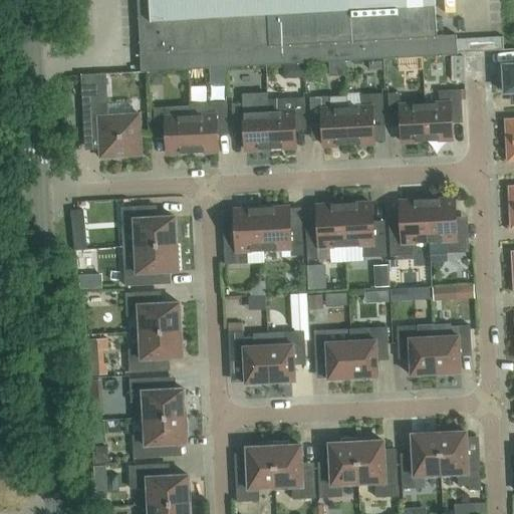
[(149,0),(138,1),(141,52),(140,52),(141,73),(186,70),(458,54),(457,34),(437,35),(435,4),(436,4),(435,0),(149,0)]
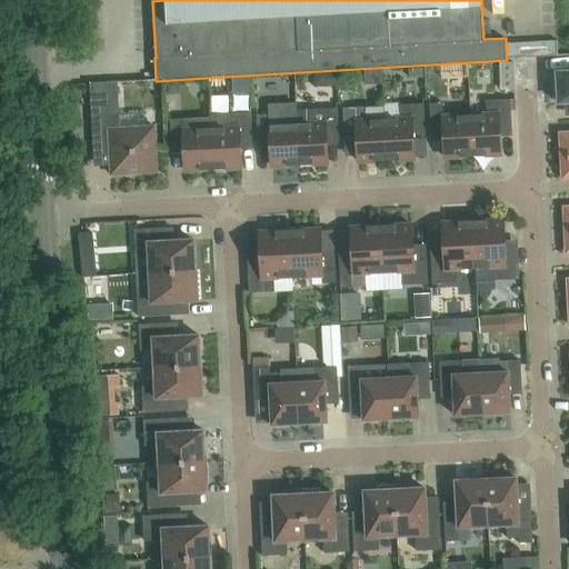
[(506,45),(507,60),(533,59),(533,58),(542,58),(542,59),(558,58),(557,41),(506,45)]
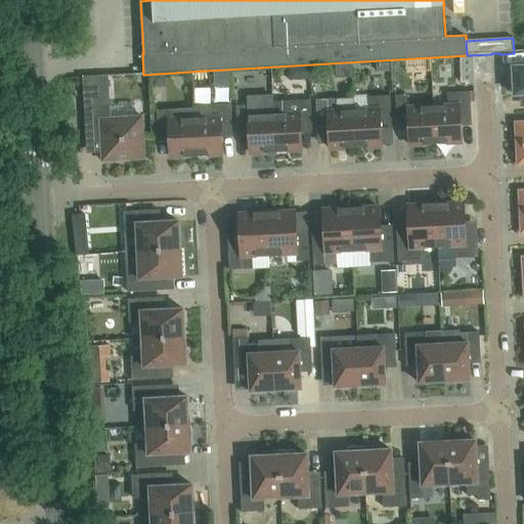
[(421,61),(420,78),(434,79),(434,62),(421,61)]
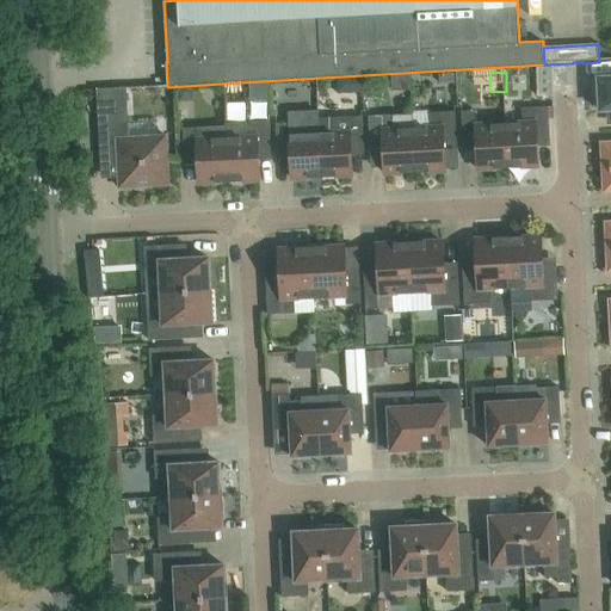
[(610,75),(598,76),(598,79),(592,80),(593,97),(599,97),(599,110),(610,109),(610,75)]
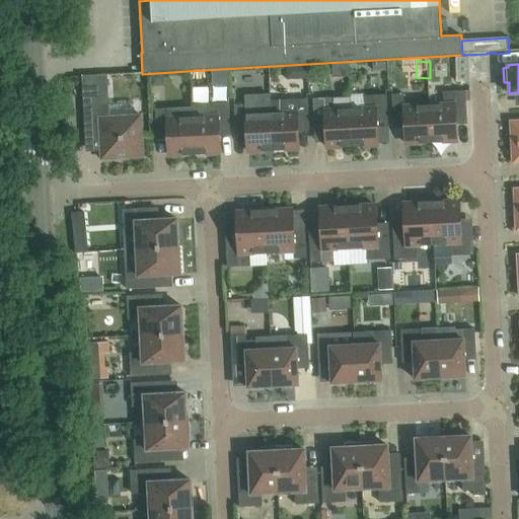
[(108,116),(106,75),(81,76),(85,136),(99,135),(100,159),(143,157),(141,115),(108,116)]
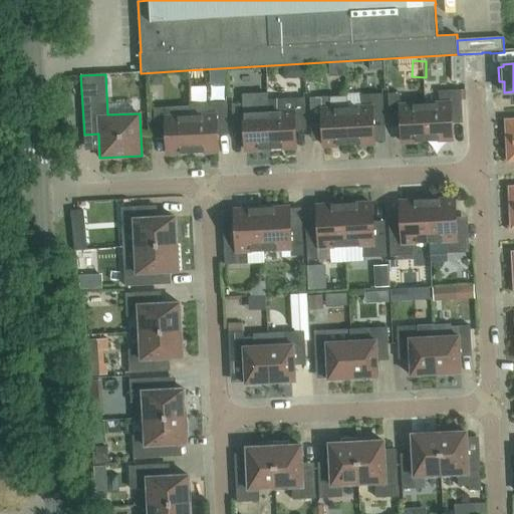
[(425,103),(427,141),(452,140),(451,117),(463,117),(461,89),(439,90),(440,102),(425,103)]
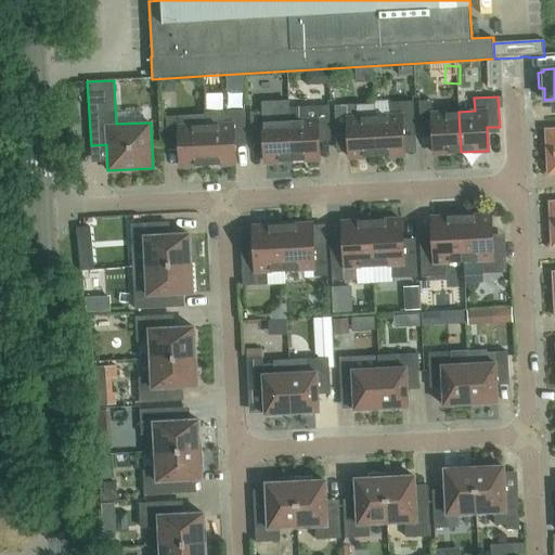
[(461,152),(459,112),(433,113),(431,100),(418,101),(421,130),(433,130),(434,153),(461,152)]
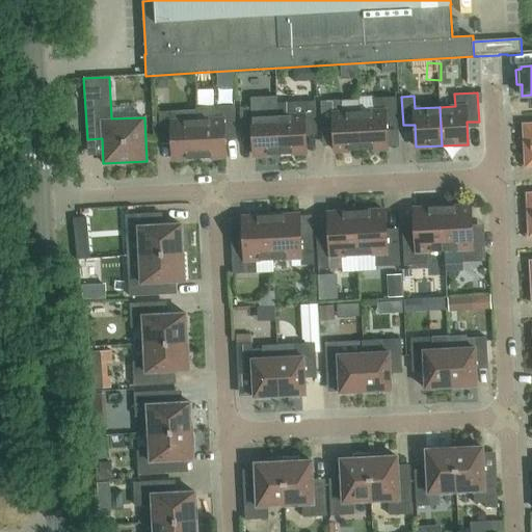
[(374,110),(358,111),(361,150),(387,149),(386,126),(398,126),(396,97),(373,98),(374,110)]
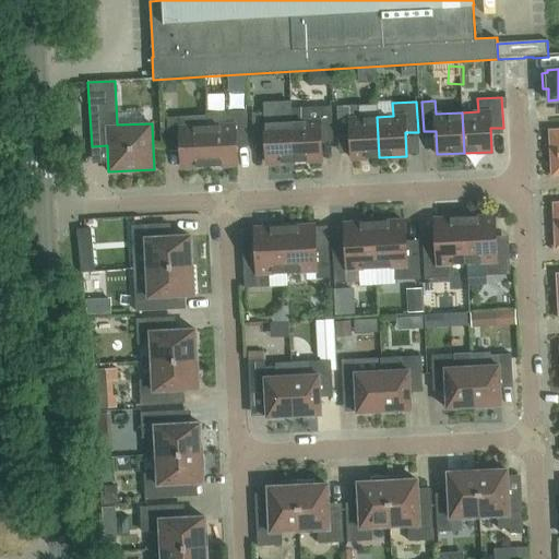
[(377,104),(336,106),(339,135),(351,135),(352,158),(379,157),(377,117),(377,104)]
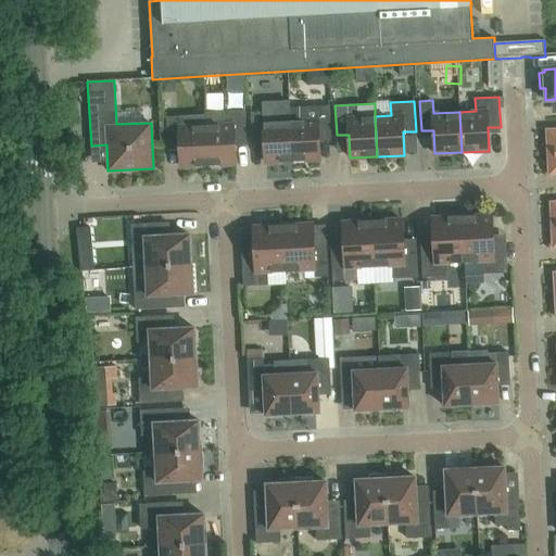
[(291,121),(292,161),(319,160),(318,136),(331,135),(329,105),(290,108),(291,121)]
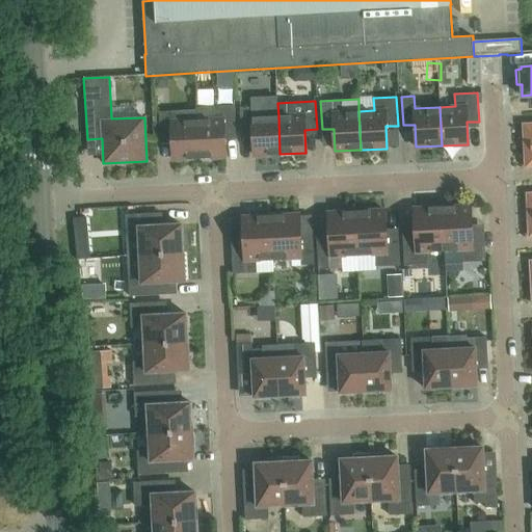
[(197,120),(198,158),(224,156),(223,134),(236,133),(234,105),(212,106),(212,118),(197,120)]
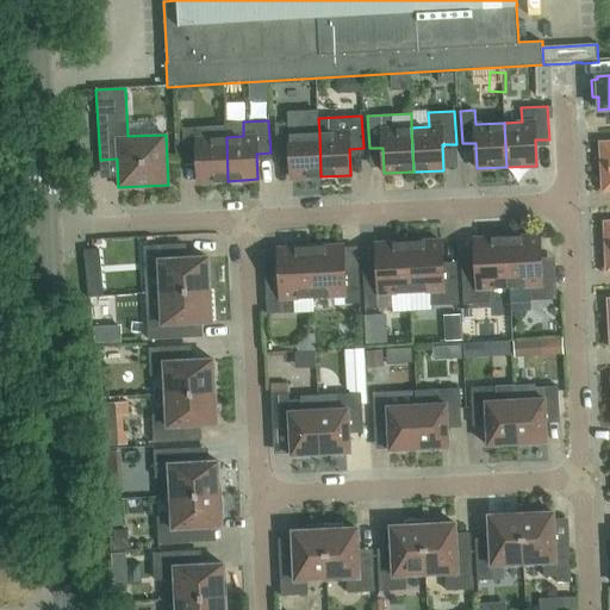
[(291,178),(321,176),(319,132),(290,134),(288,123),(275,123),(277,153),(290,153),(291,178)]
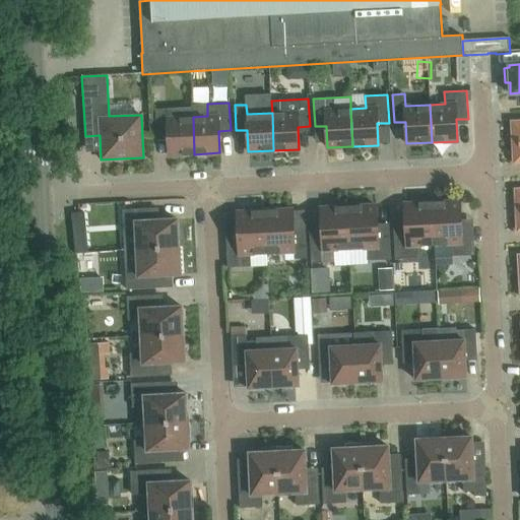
[(194,154),(193,117),(192,107),(155,109),(156,134),(168,133),(169,155),(194,154)]
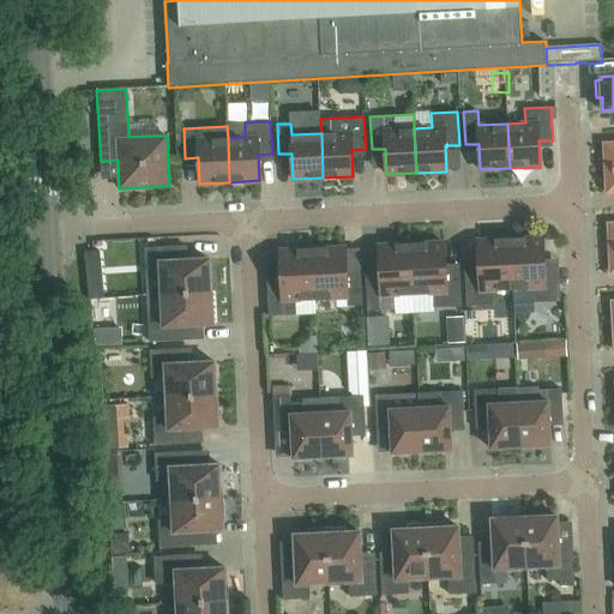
[(613,142),(603,143),(607,193),(613,192),(613,142)]
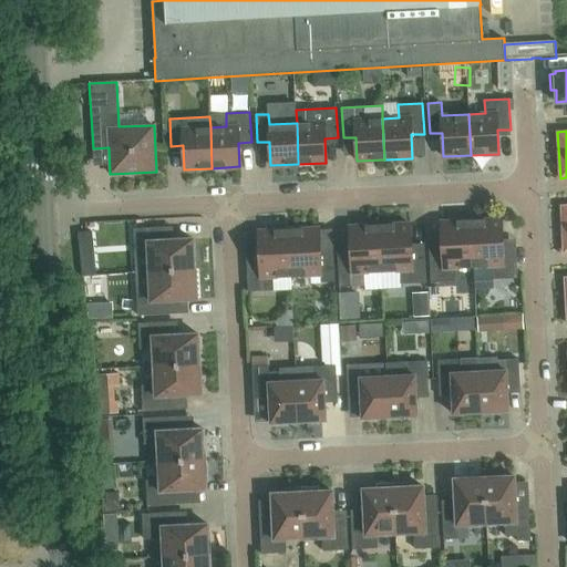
[(502,219),(471,220),(473,267),(492,266),(493,279),(517,278),(516,245),(503,245),(502,219)]
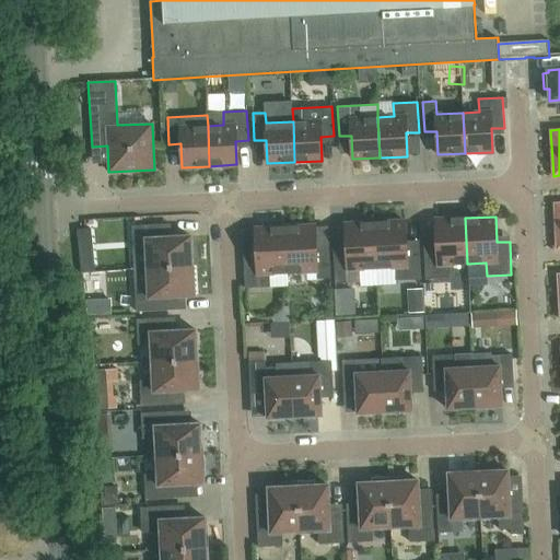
[(450,264),(467,264),(465,218),(435,219),(436,245),(423,246),(426,279),(450,277),(450,264)]
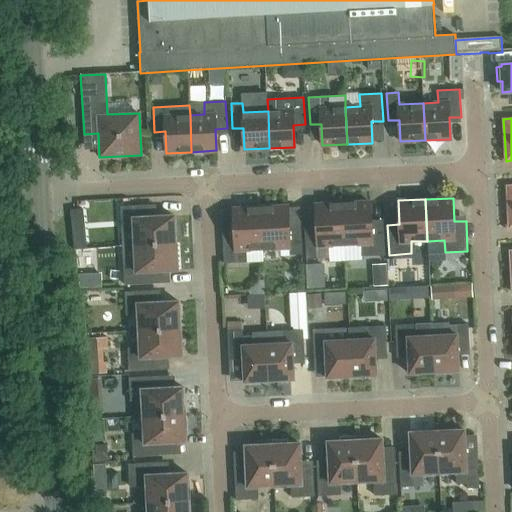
[(343,203),(345,245),(362,244),(362,256),(385,255),(383,225),(371,225),(370,202),(343,203)]
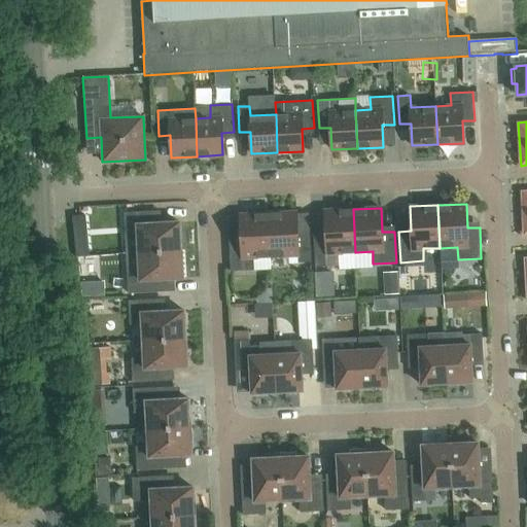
[(355,252),(353,209),(325,210),(326,235),(314,236),(315,267),(328,266),(327,253),(355,252)]
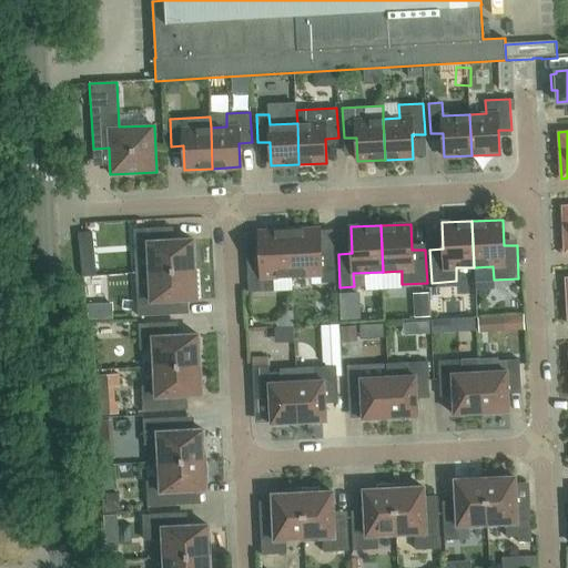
[(133,229),(135,272),(195,269),(194,239),(168,240),(166,226),(133,229)]
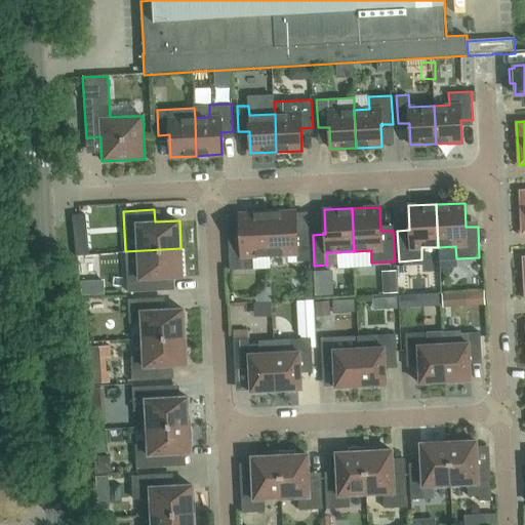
[(295,211),(267,212),(269,255),(296,253),(297,261),(310,260),(309,235),(296,236),(295,211)]
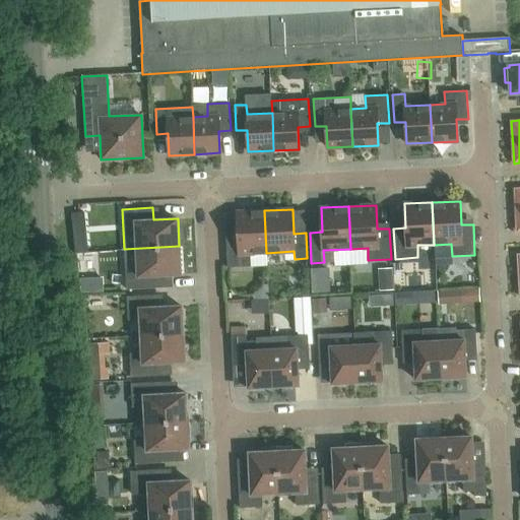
[(266,253),(264,210),(237,212),(238,236),(225,237),(228,267),(252,266),(251,254),(266,253)]
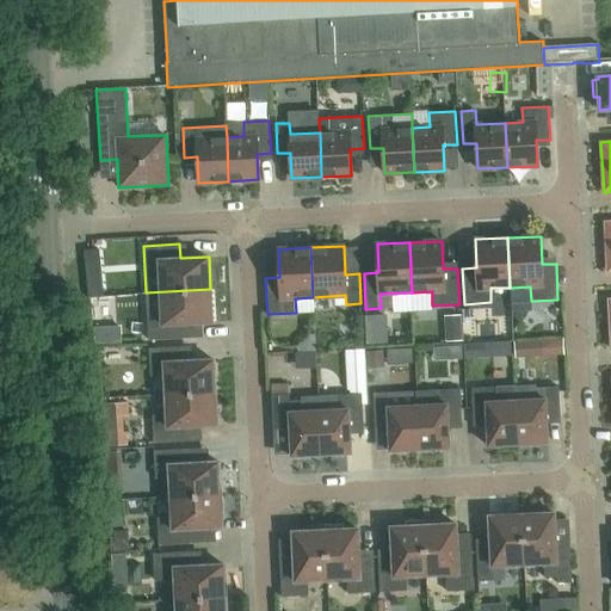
[(210,289),(146,292),(148,339),(184,338),(184,323),(211,322),(210,289)]
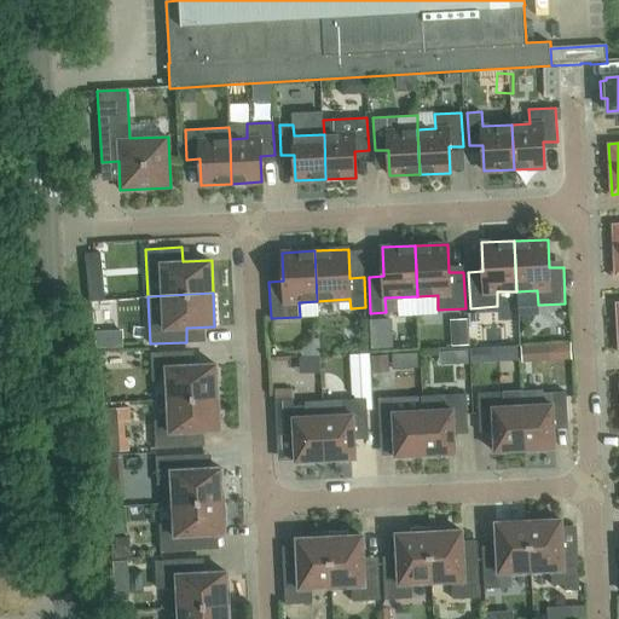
[(125,342),(123,327),(100,328),(102,343),(125,342)]
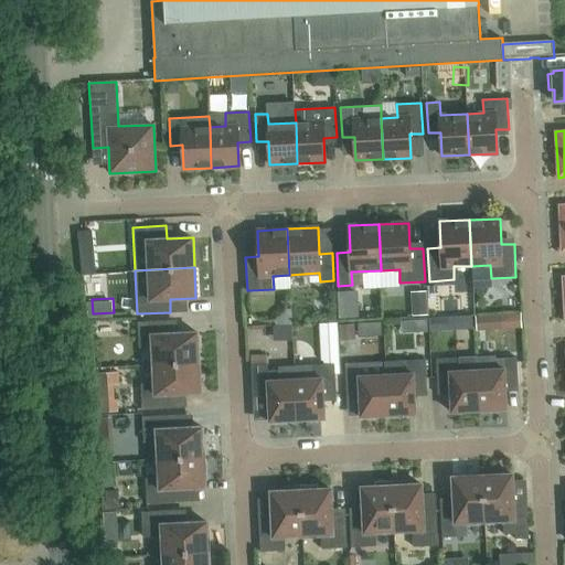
[(509,313),(479,315),(480,333),(510,332),(509,313)]
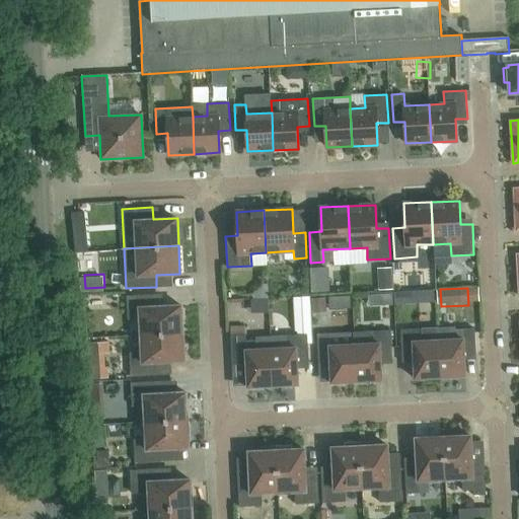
[(258,289),(257,315),(284,315),(284,298),(274,298),(274,289),(258,289)]
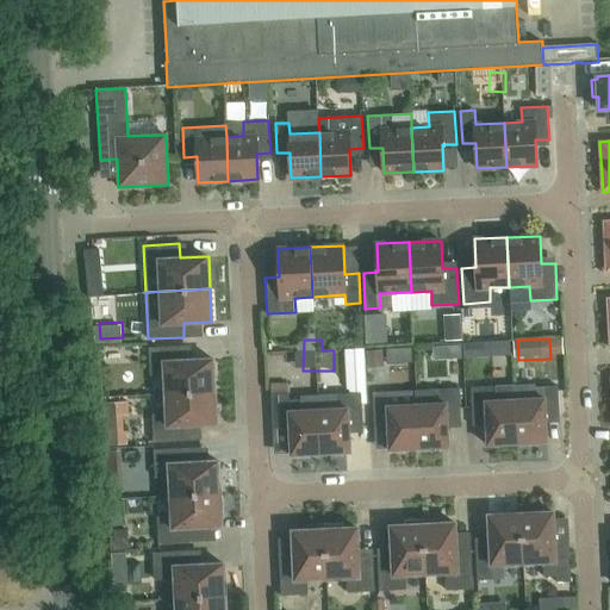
[(468,360),(516,356),(515,342),(467,346),(468,360)]
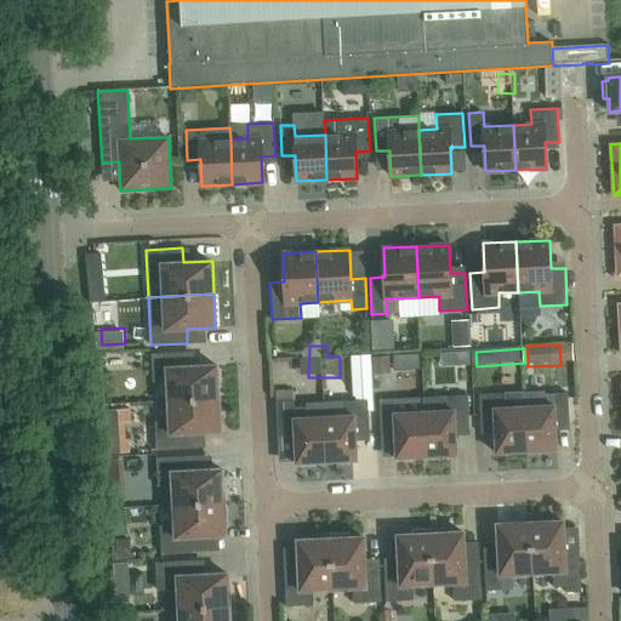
[(167,381),(169,400),(218,398),(217,365),(188,366),(188,352),(152,354),(153,381),(167,381)]
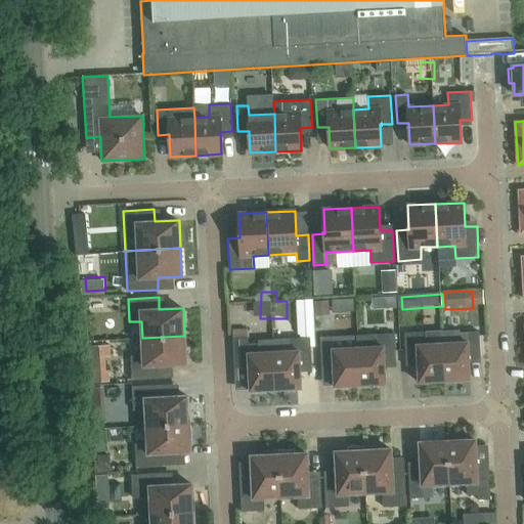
[(320,315),(319,299),(302,300),(303,315),(320,315)]
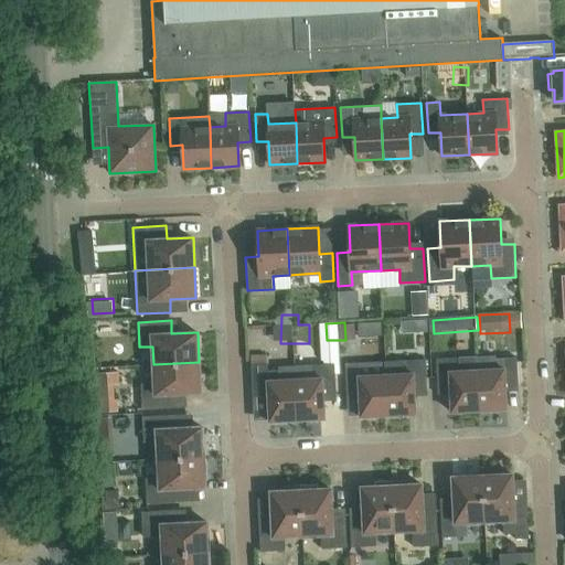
[(359,323),(345,328),(349,342),(363,339),(359,323)]
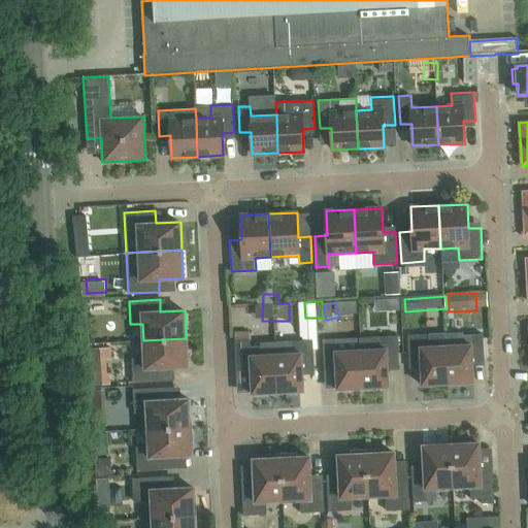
[(277,393),(275,342),(261,343),(261,348),(250,348),(249,333),(235,333),(236,341),(234,341),(236,372),(251,371),(252,394),(277,393)]
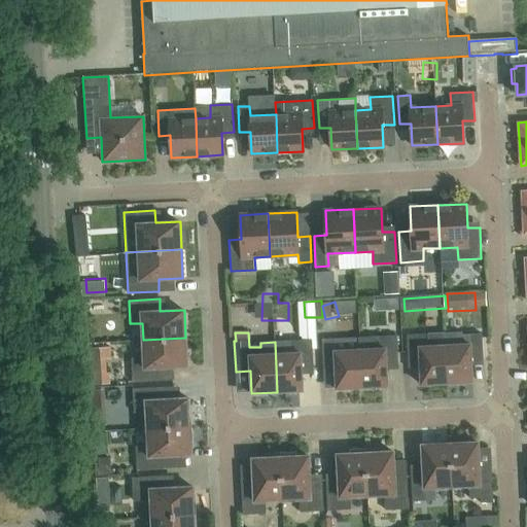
[(421,385),(447,384),(445,346),(444,346),(444,334),(407,335),(409,363),(420,362),(421,385)]
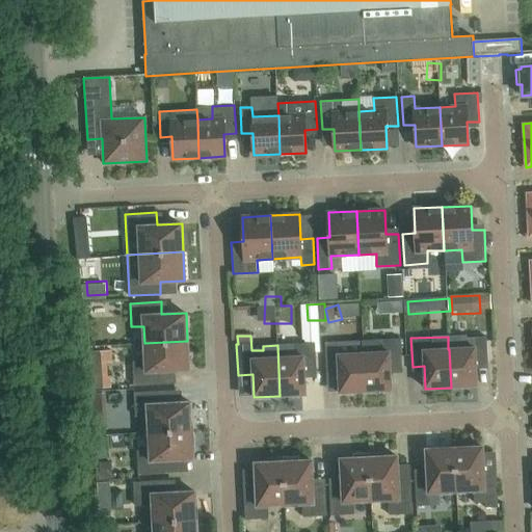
[(462,348),(449,349),(451,388),(477,386),(476,364),(487,363),(486,337),(466,338),(462,348)]
